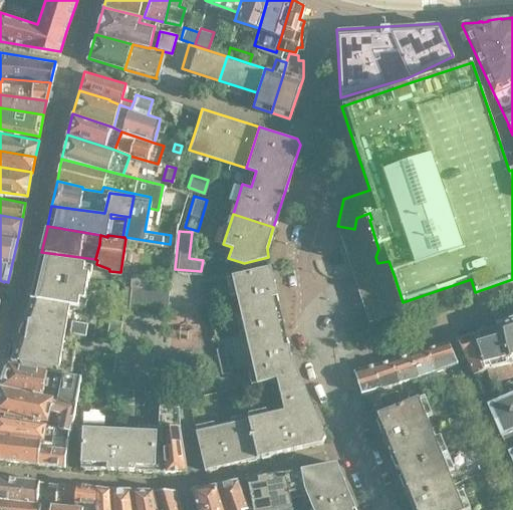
[(41,252),(30,296),(81,306),(89,263),(96,264),(97,260),(95,259),(41,252)]
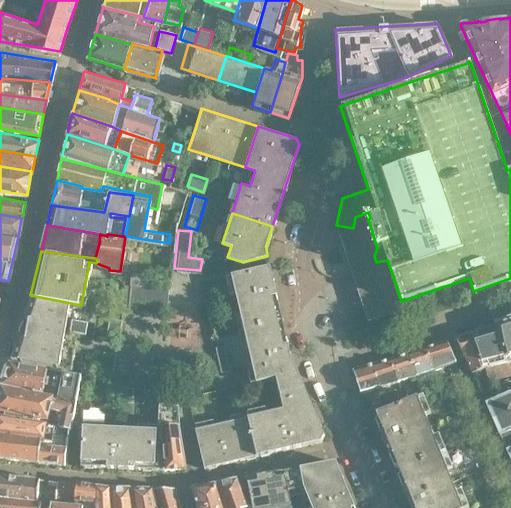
[(269,264),(231,272),(241,318),(280,309),(269,264)]
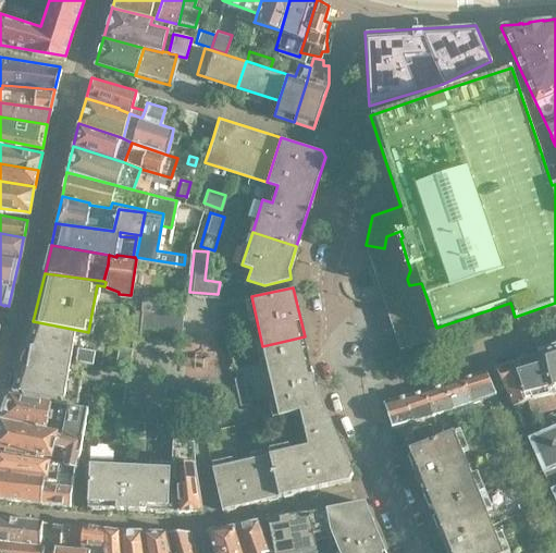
[(144,294),(143,307),(162,309),(163,297),(144,294)]
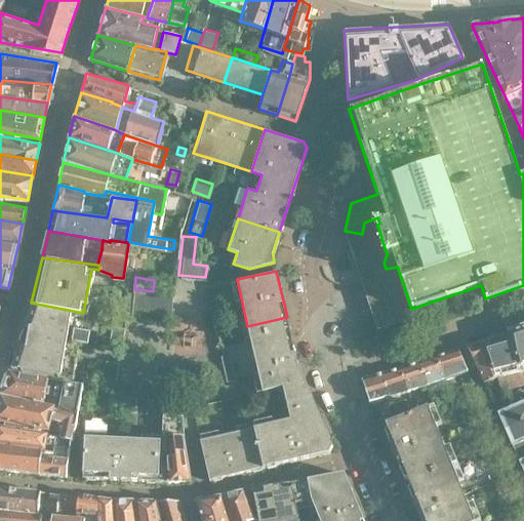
[(134,289),(131,311),(170,315),(172,294),(153,291),(134,289)]
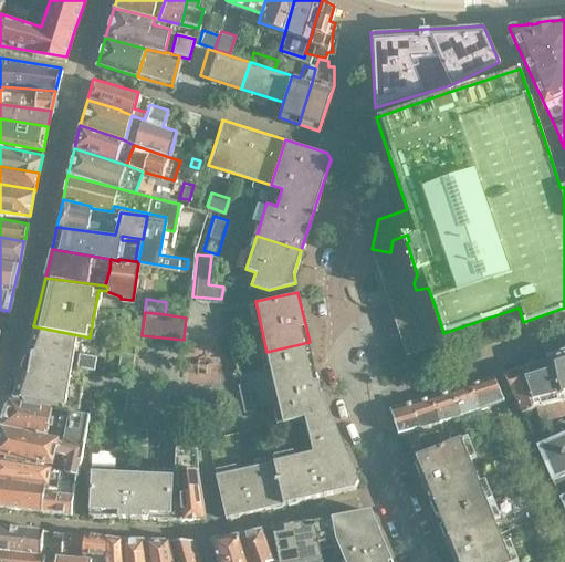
[(82,381),(75,380),(76,370),(79,364),(94,367),(96,355),(89,354),(90,337),(33,326),(25,351),(23,360),(20,370),(12,394),(79,405),(82,381)]
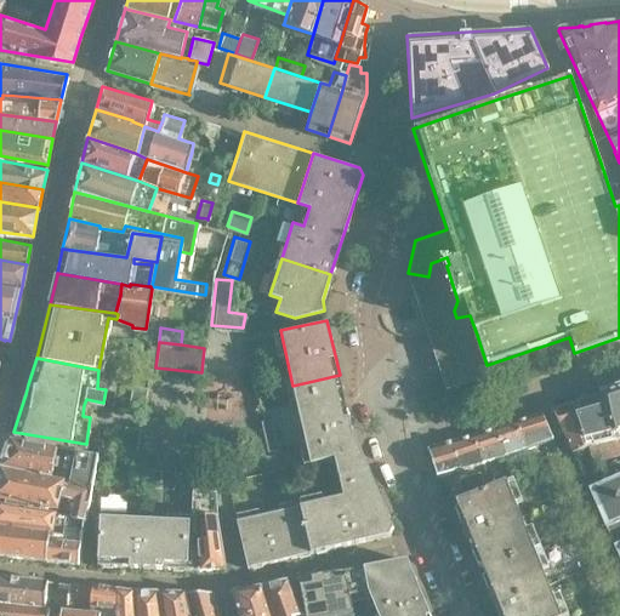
[(257,361),(248,364),(250,370),(250,371),(252,382),(255,391),(255,393),(263,389),(257,361)]
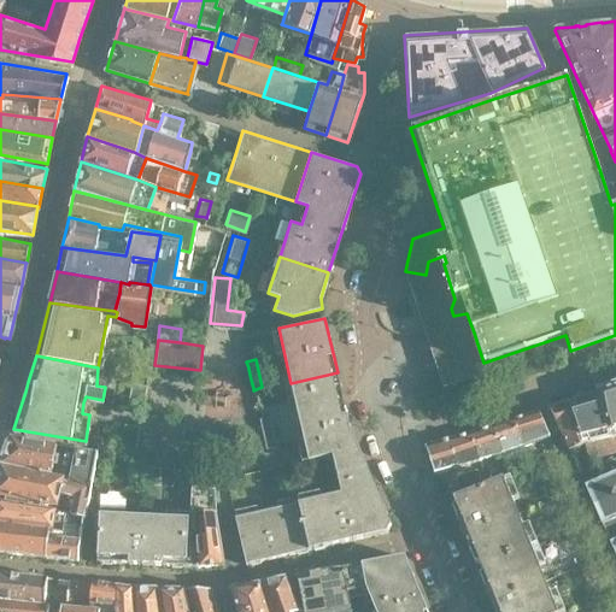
[(338,372),(291,383),(304,441),(309,458),(332,452),(358,446),(351,429),(338,372)]
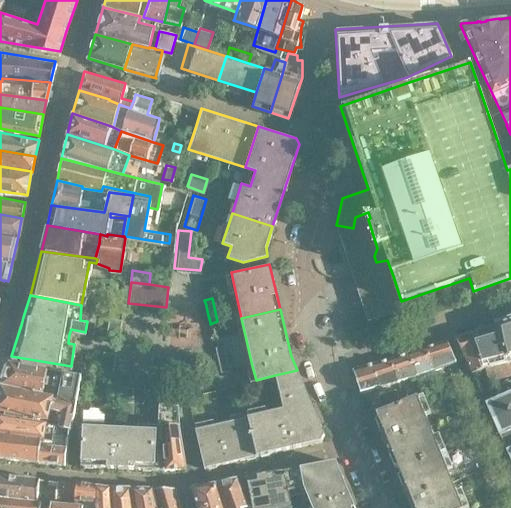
[(510,315),(496,321),(504,355),(506,359),(510,357),(510,315)]
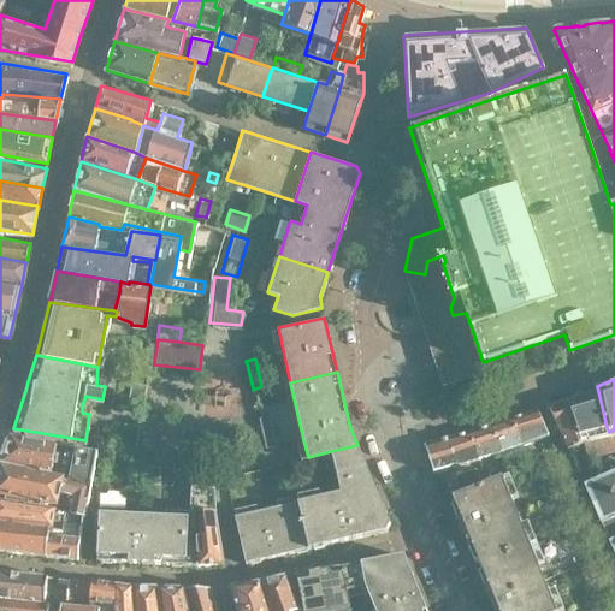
[(131,380),(128,399),(142,402),(143,396),(146,384),(145,381),(131,380)]
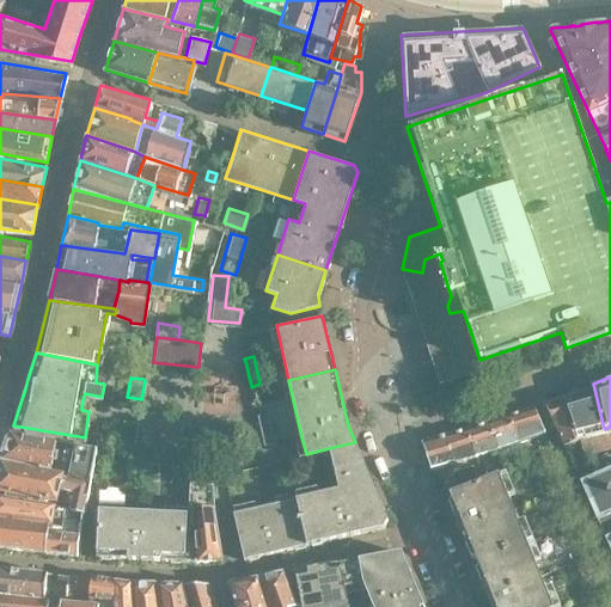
[(593,384),(545,399),(563,442),(581,435),(605,430),(603,424),(593,384)]
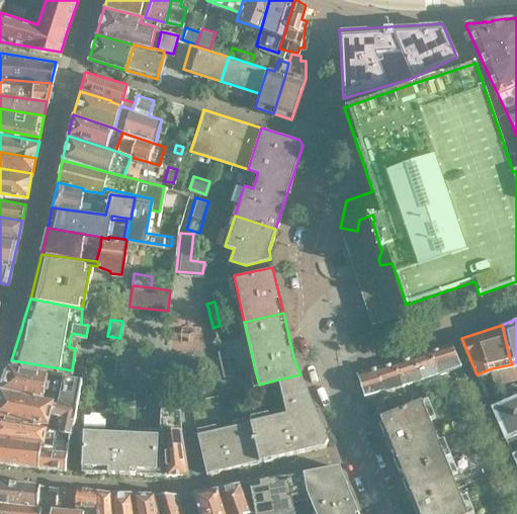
[(450,341),(432,347),(440,371),(460,364),(450,341)]
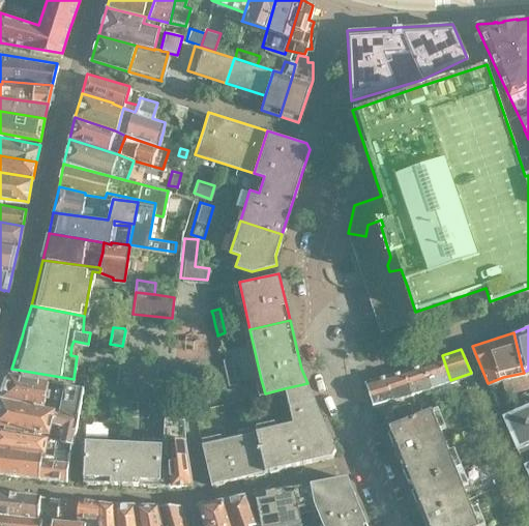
[(231,355),(223,357),(229,382),(236,380),(231,355)]
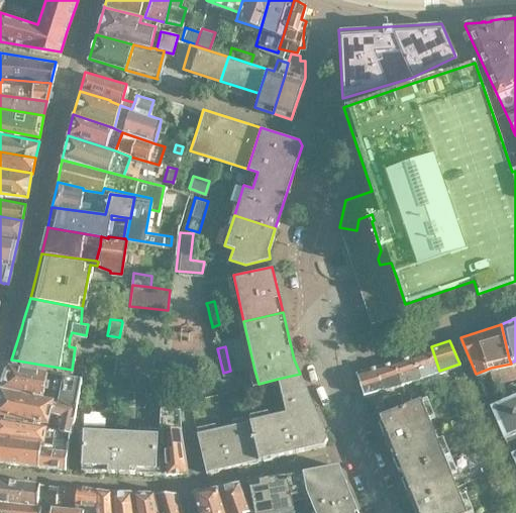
[(431,346),(413,352),(421,378),(439,371),(431,346)]
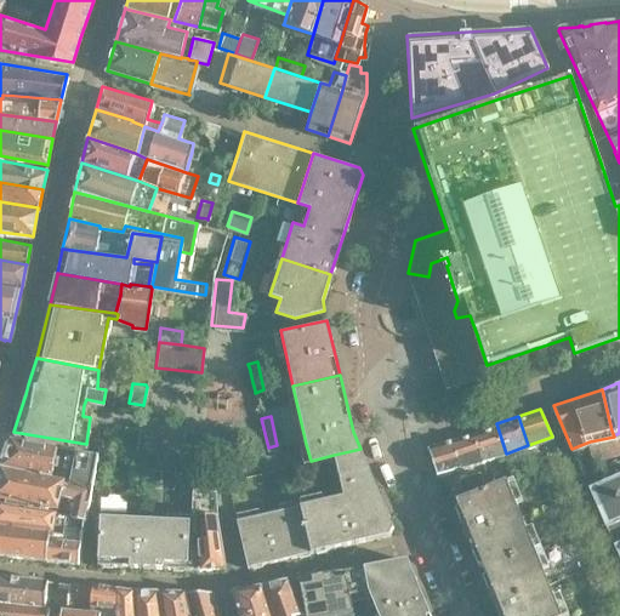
[(86,444),(120,450),(120,454),(135,456),(138,426),(125,423),(90,417),(86,444)]
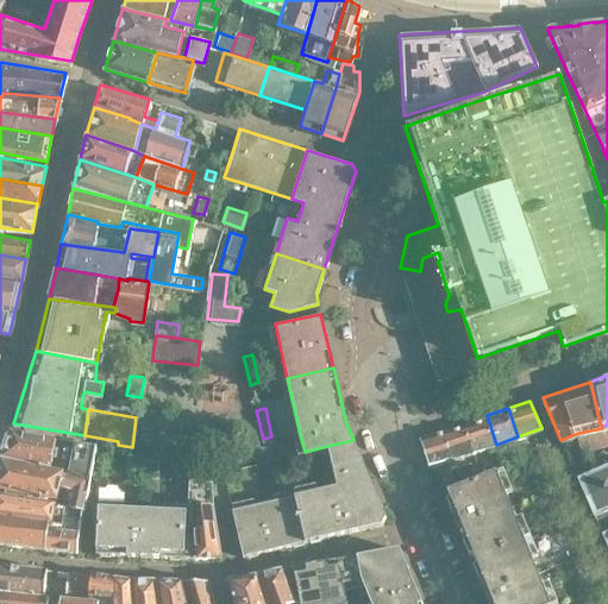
[(487,415),(465,422),(475,450),(493,445),(494,446),(496,445),(487,415)]
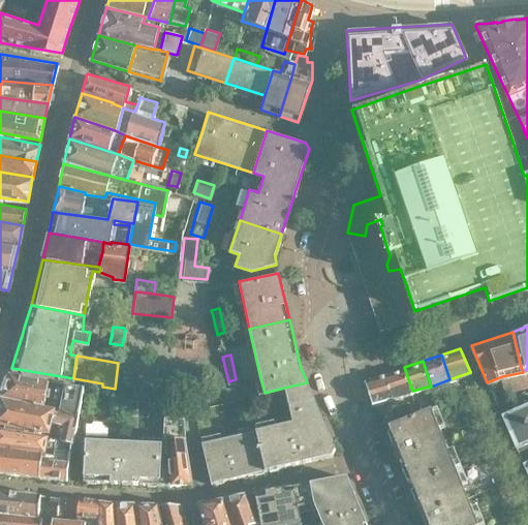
[(383,373),(363,379),(363,381),(371,403),(393,397),(409,393),(409,392),(412,391),(404,367),(383,373)]
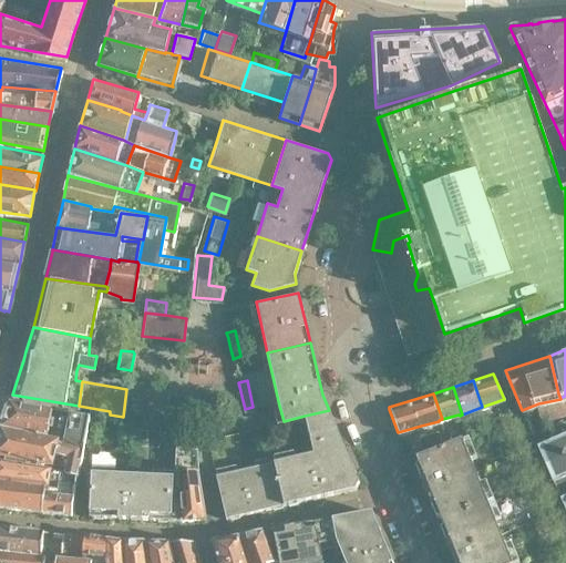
[(538,403),(536,406),(542,419),(564,413),(565,412),(565,396),(561,398),(561,399),(538,403)]
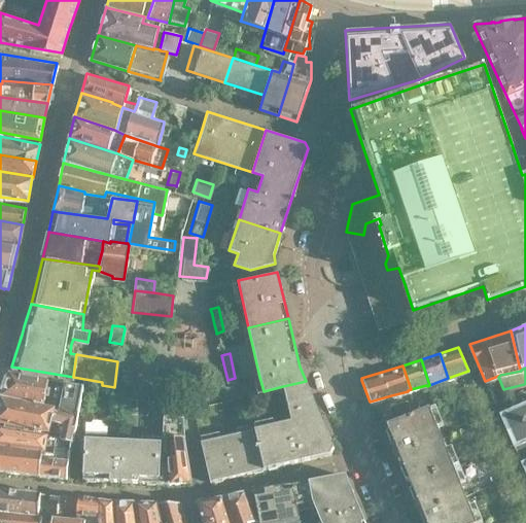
[(9,372),(1,394),(43,404),(44,396),(60,399),(63,381),(48,378),(14,373),(13,373),(9,372)]
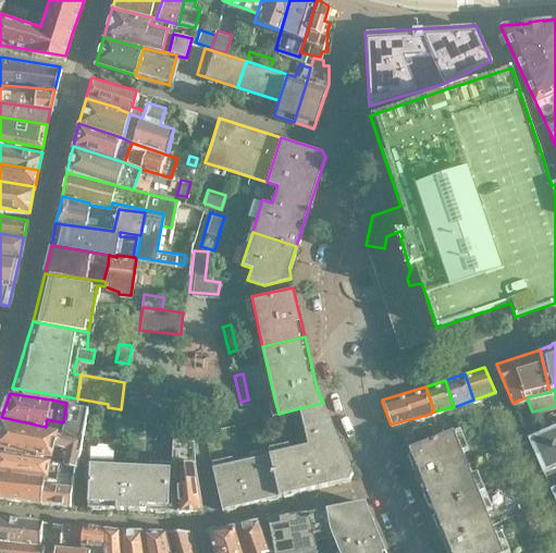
[(63,422),(62,431),(81,437),(81,432),(84,409),(81,408),(82,405),(68,403),(63,422)]
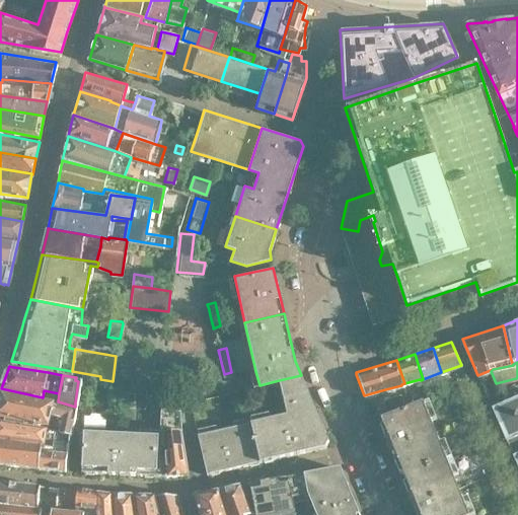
[(286,413),(250,421),(260,460),(324,445),(328,439),(301,375),(279,380),(286,413)]
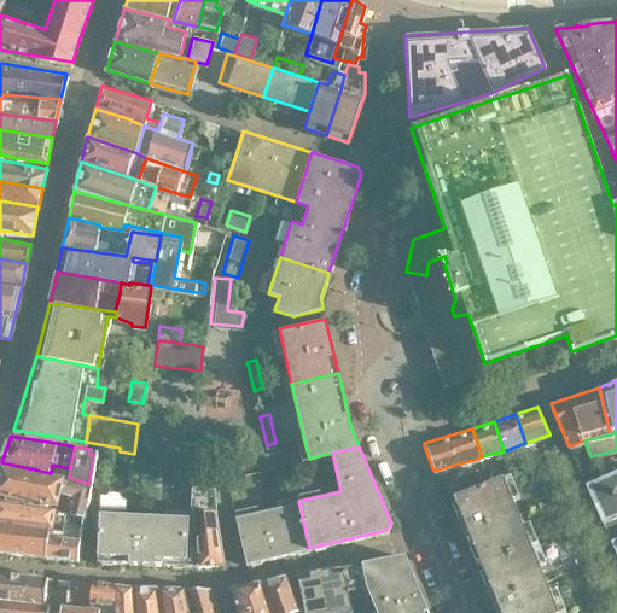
[(616,454),(586,468),(581,471),(586,482),(586,483),(594,503),(616,492),(616,454)]
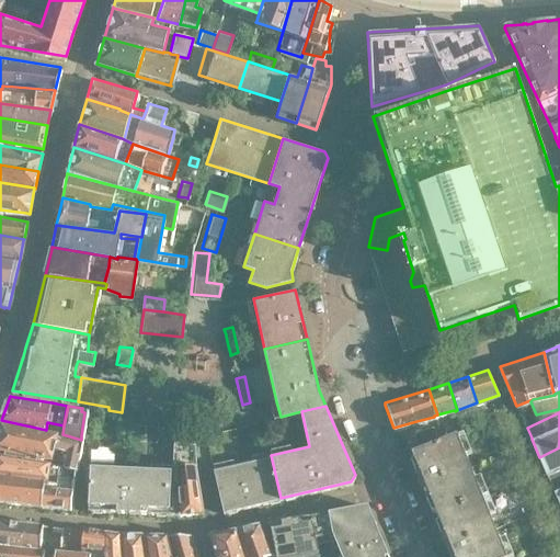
[(0,423),(0,448),(53,459),(55,447),(66,451),(63,465),(63,466),(66,466),(76,468),(76,467),(77,467),(81,440),(63,434),(58,433),(58,432),(46,430),(1,420),(1,421),(2,421),(1,423),(0,423)]
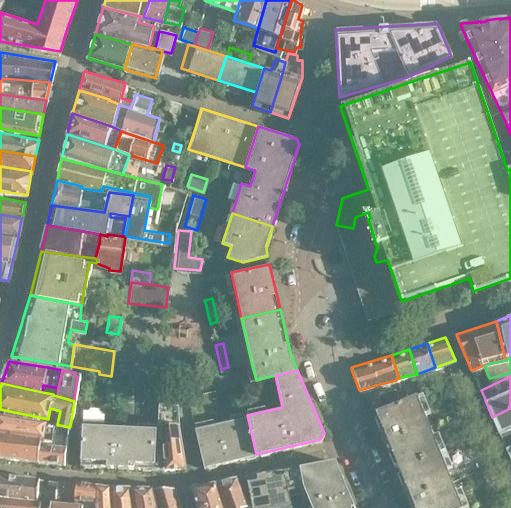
[(116,384),(110,384),(110,393),(131,393),(131,385),(131,384),(126,384),(116,384)]
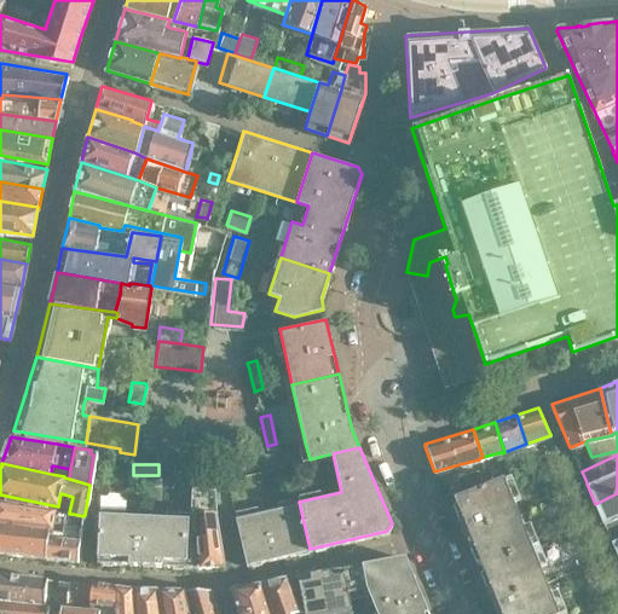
[(454,484),(455,493),(481,482),(477,475),(454,484)]
